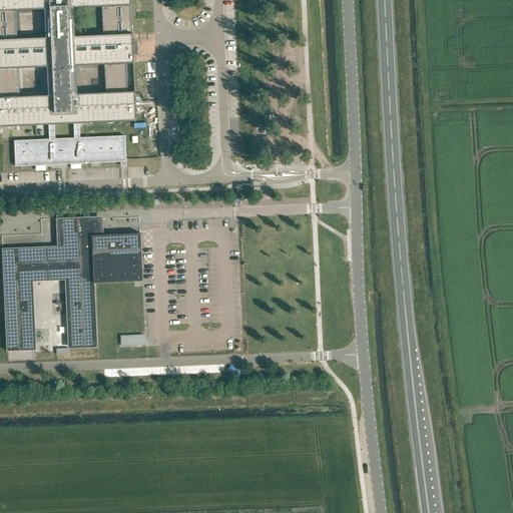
[(0,0),(0,126),(20,126),(48,124),(49,139),(14,141),(15,167),(127,162),(125,136),(80,138),(79,123),(136,121),(135,91),(127,91),(126,62),(133,62),(132,34),(130,0),(0,0)]
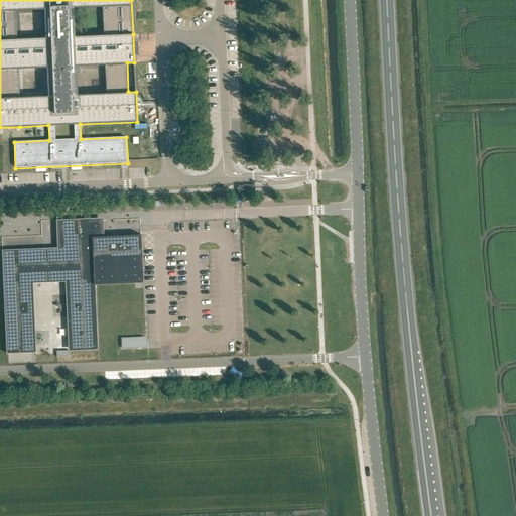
[(254,185),(238,185),(238,195),(254,194),(254,185)]
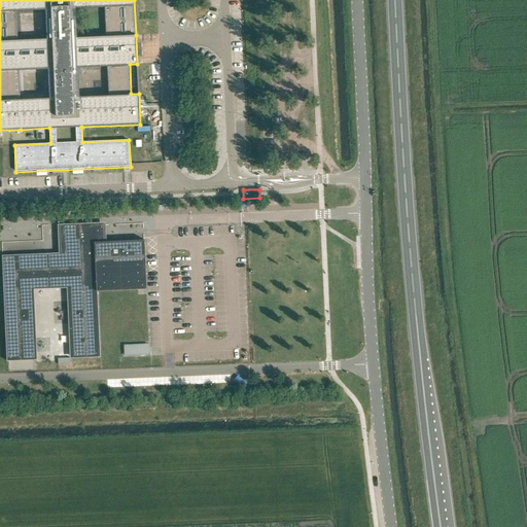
[(275,213),(275,203),(254,204),(254,214),(275,213)]
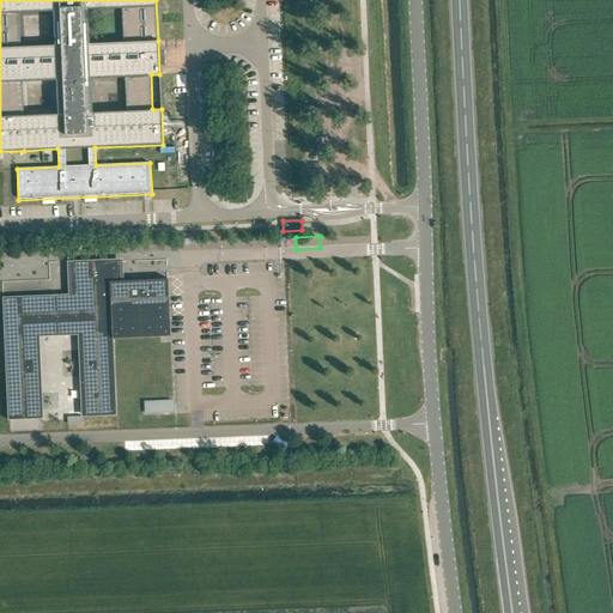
[(170,337),(168,280),(120,281),(119,262),(97,263),(96,261),(70,262),(72,295),(4,298),(8,420),(38,419),(35,333),(82,331),(86,417),(116,416),(114,339),(170,337)]
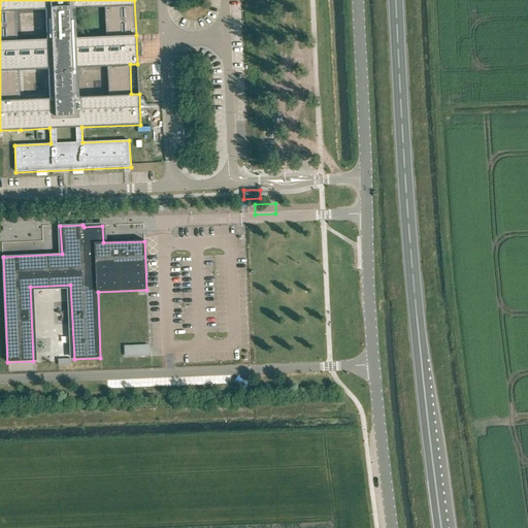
[(149,344),(124,345),(125,356),(150,356),(149,344)]
